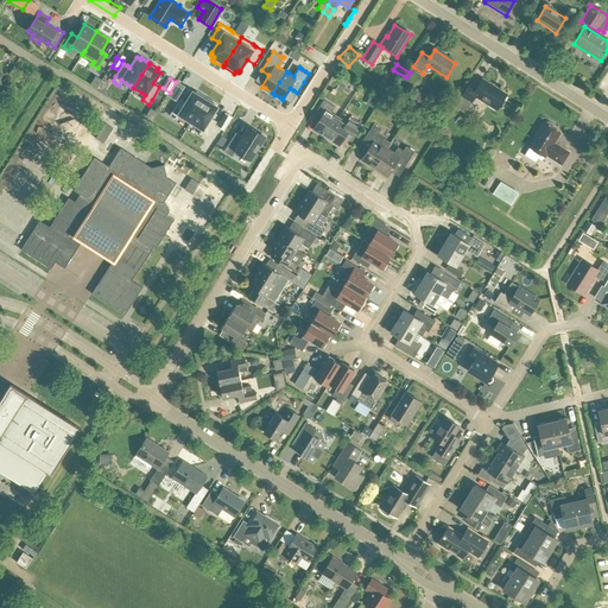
[(506,95),(482,80),(476,89),(469,84),(454,106),(464,113),(475,97),(496,111),(506,95)]
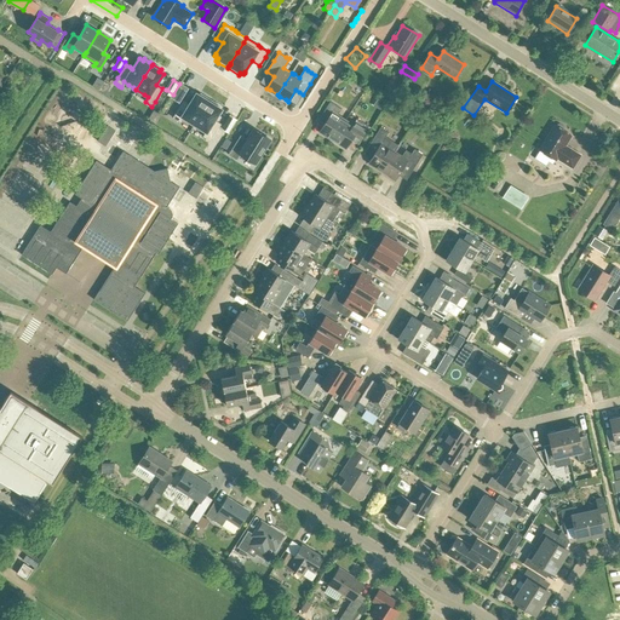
[(181,84),(172,98),(179,103),(188,89),(181,84)]
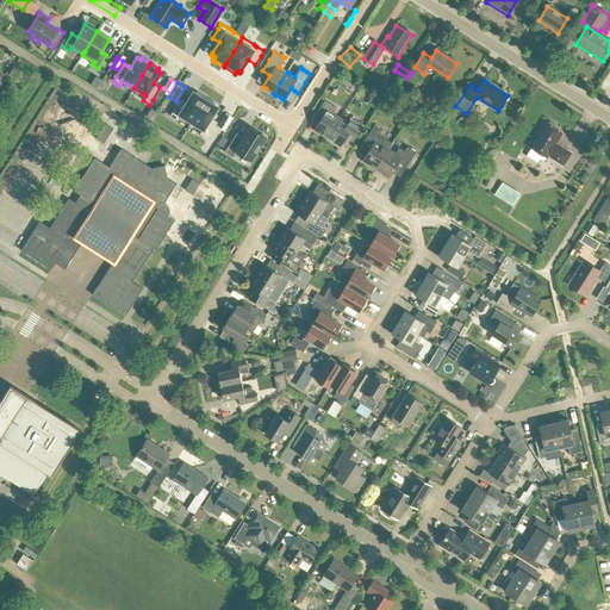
[(609,98),(609,87),(604,85),(599,92),(609,98)]
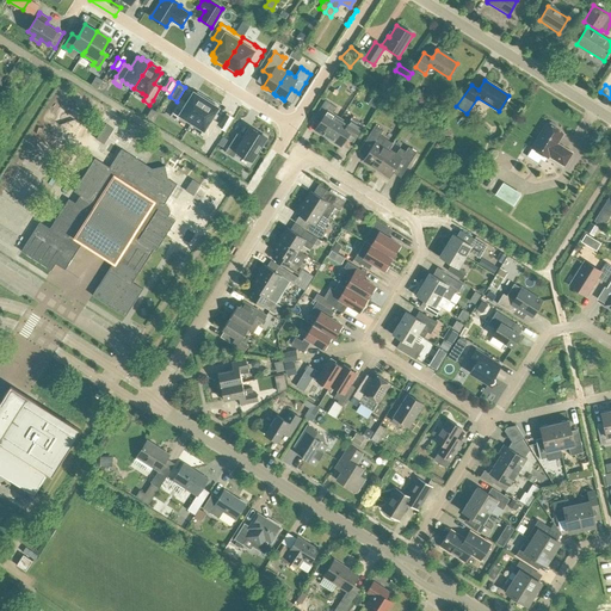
[(180,100),(171,117),(177,121),(179,118),(190,125),(192,123),(197,115),(198,112),(207,99),(198,93),(197,96),(193,93),(187,104),(180,100)]
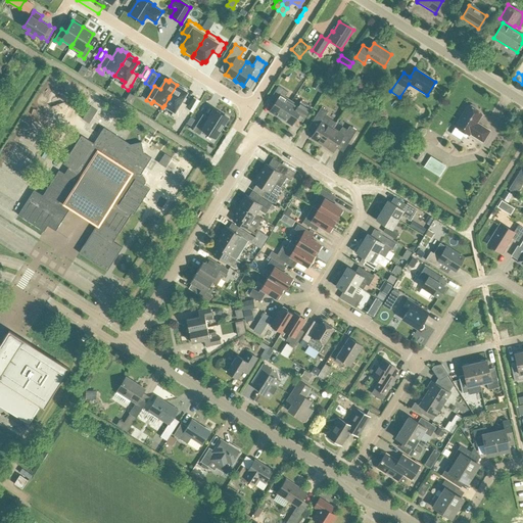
[(321,83),(316,90),(322,93),(326,87),(321,83)]
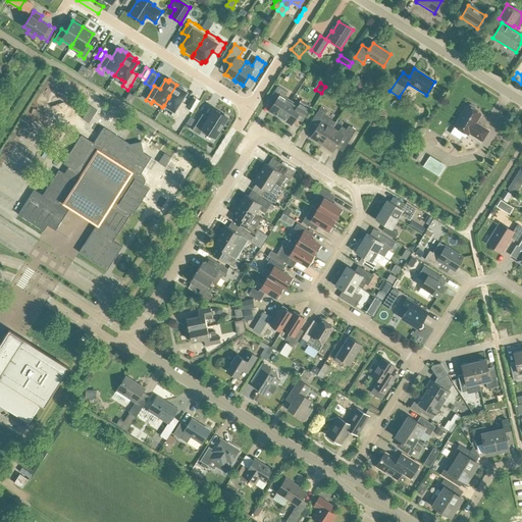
[(164,105),(162,107),(172,113),(170,115),(176,119),(186,105),(180,102),(186,93),(184,91),(185,89),(176,85),(169,96),(168,98),(164,105)]
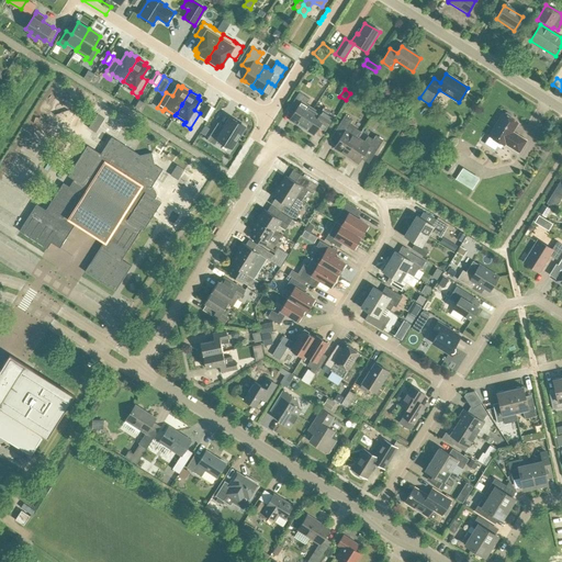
[(301,127),(313,109),(305,104),(310,99),(299,92),(291,105),(296,109),(289,120),(301,127)]
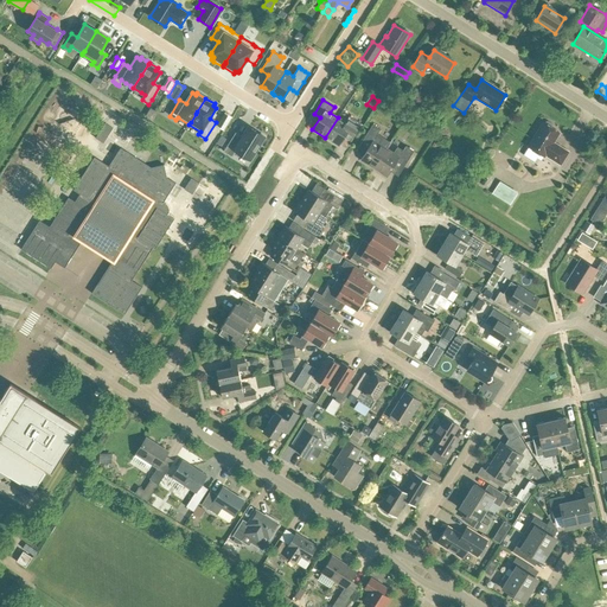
[(224,113),(216,126),(223,131),(231,116),(224,113)]
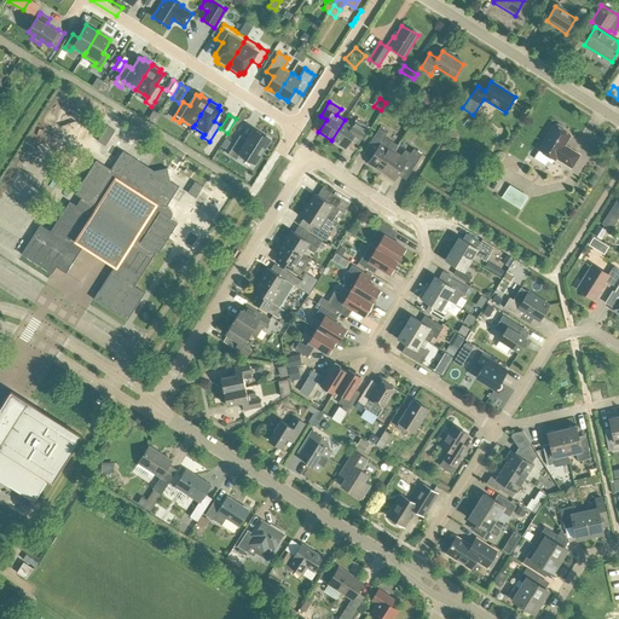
[(345,120),(331,140),(345,149),(350,142),(357,145),(368,126),(356,119),(352,125),(345,120)]
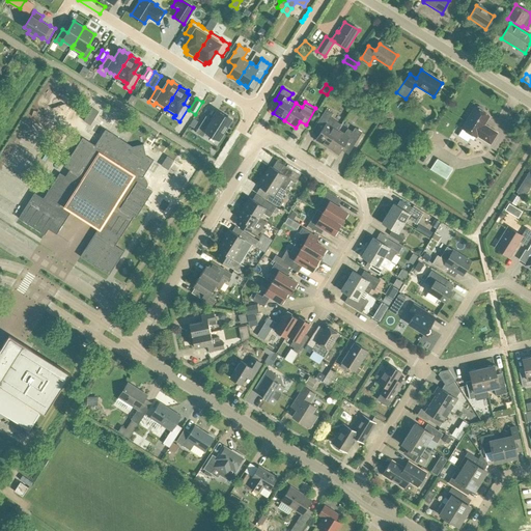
[(482,109),(479,106),(477,107),(476,108),(474,107),(462,129),(476,138),(477,136),(490,144),(497,133),(484,124),(490,116),(482,112),(483,110),(482,109)]
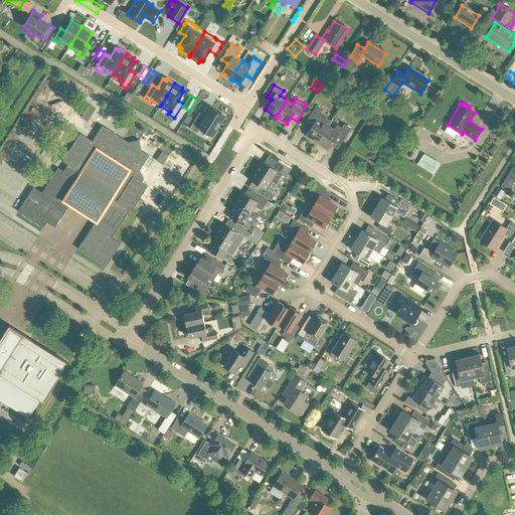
[(309,132),(306,136),(317,143),(327,126),(330,121),(324,117),(320,114),(322,110),(316,106),(308,118),(315,122),(309,132)]
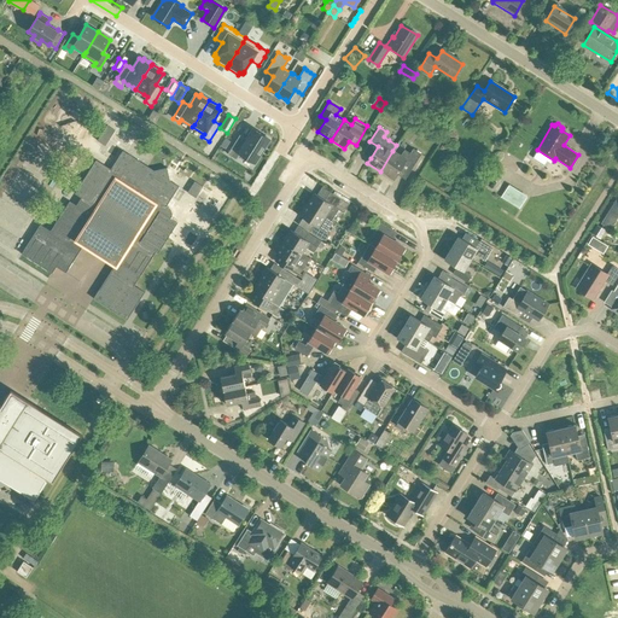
[(267,140),(251,130),(246,139),(243,145),(235,140),(226,156),(234,161),(238,155),(252,164),(267,140)]
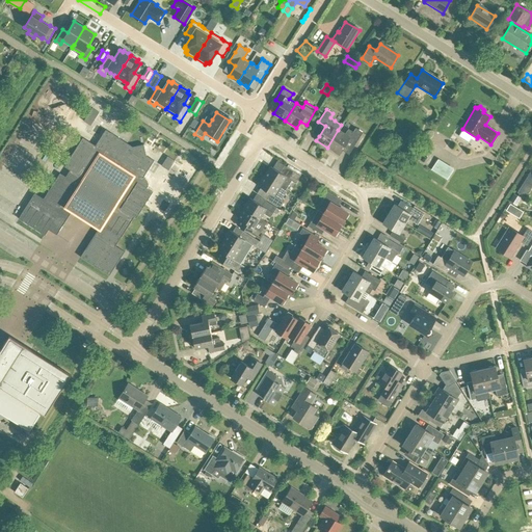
[(338,130),(327,148),(339,155),(342,150),(348,140),(354,144),(363,132),(355,128),(352,132),(348,129),(345,134),(338,130)]
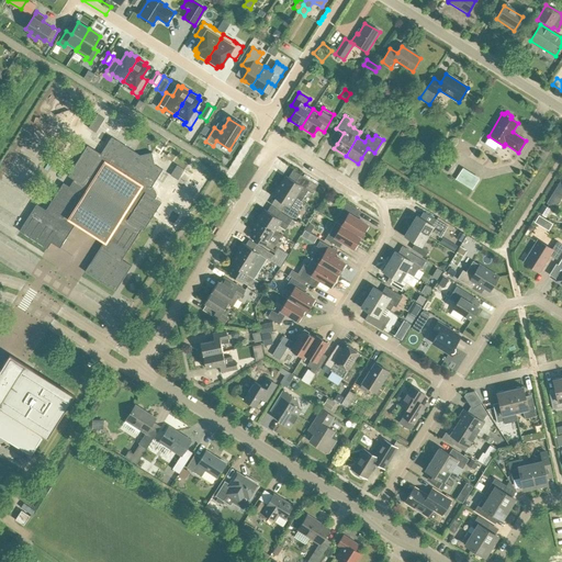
[(69,186),(63,182),(45,209),(36,202),(19,229),(47,247),(51,240),(59,247),(67,235),(70,229),(77,218),(107,237),(85,272),(114,291),(131,266),(121,259),(126,250),(132,243),(138,232),(141,228),(143,229),(150,217),(160,202),(154,198),(155,198),(155,197),(155,195),(156,193),(155,192),(155,191),(154,189),(153,188),(152,187),(150,187),(163,169),(155,165),(154,164),(152,153),(144,154),(139,155),(111,136),(100,153),(87,145),(68,173),(74,178),(69,186)]
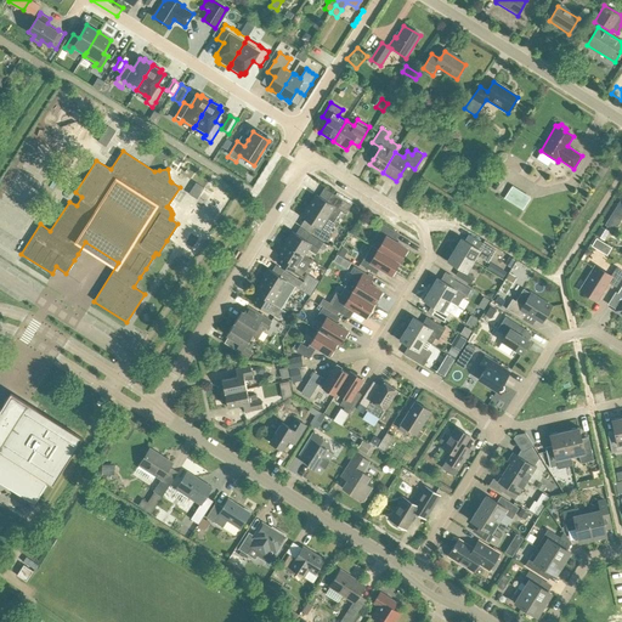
[(490,187),(480,201),(501,214),(509,201),(490,187)]
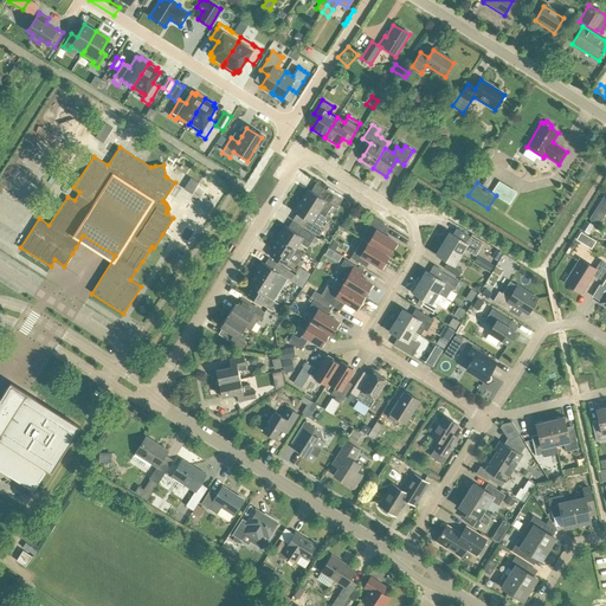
[(300,200),(320,213),(323,206),(330,211),(334,206),(336,208),(342,200),(323,188),(318,197),(307,189),(300,200)]
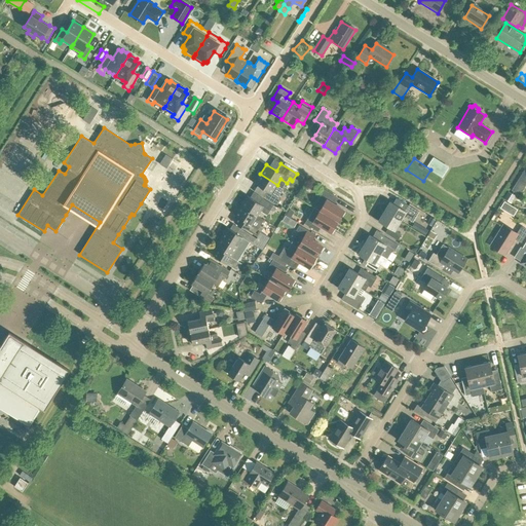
[(277,185),(260,174),(255,183),(266,191),(263,196),(276,205),(280,199),(277,198),(280,194),(273,190),(277,185)]
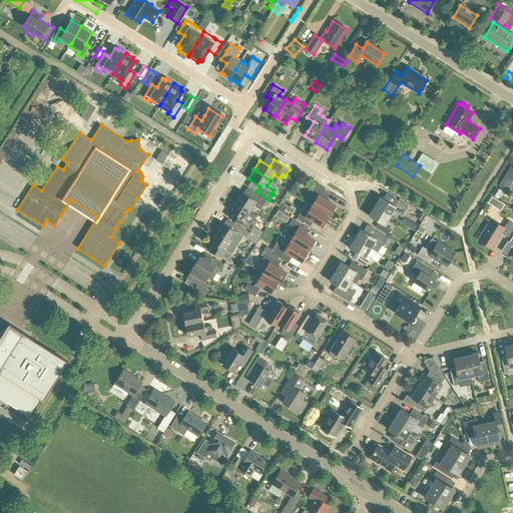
[(512,177),(506,173),(499,185),(506,190),(512,178),(512,177)]
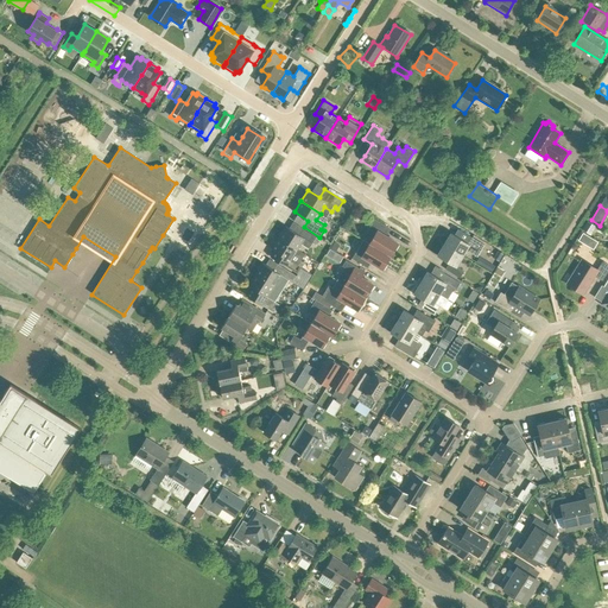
[(369,244),(390,257),(398,244),(384,235),(388,227),(374,219),(366,232),(374,235),(369,244)]
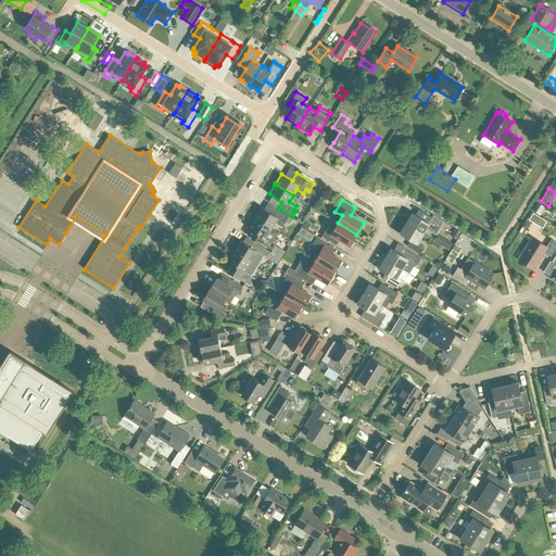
[(540,215),(544,207),(536,203),(532,211),(540,215)]
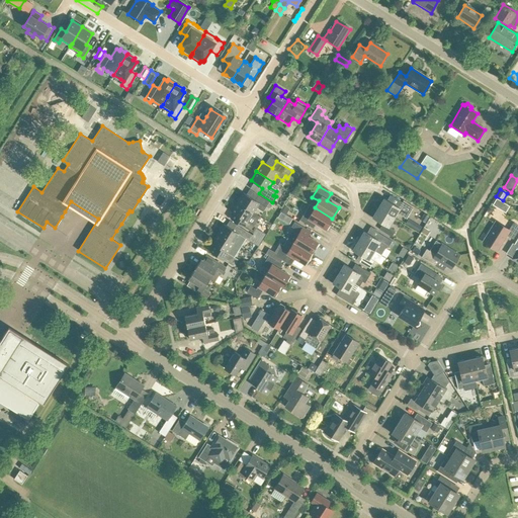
[(262,211),(265,207),(268,209),(272,203),(258,195),(255,200),(243,192),(237,201),(253,212),(256,208),(262,211)]
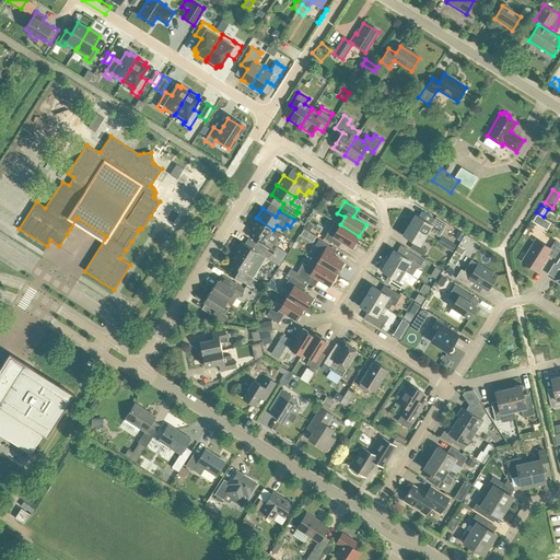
[(408,225),(426,235),(429,231),(439,236),(445,225),(434,219),(431,224),(415,214),(408,225)]
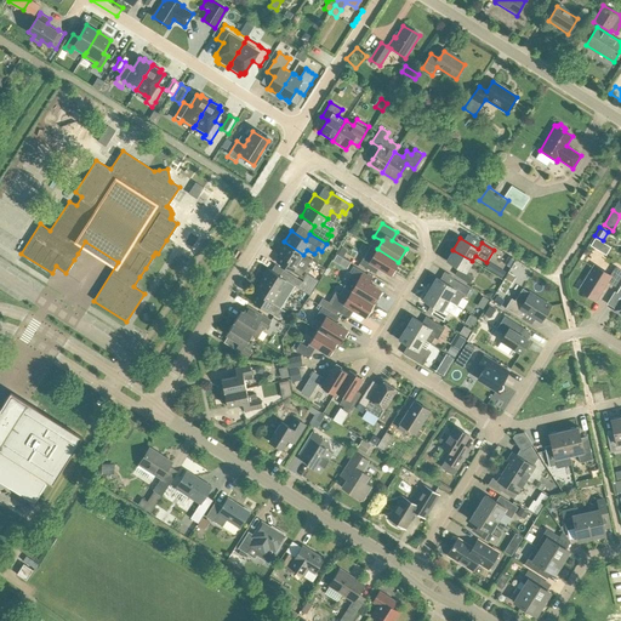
[(300,261),(303,255),(284,241),(277,254),(279,255),(275,261),(284,267),(303,280),(311,268),(300,261)]
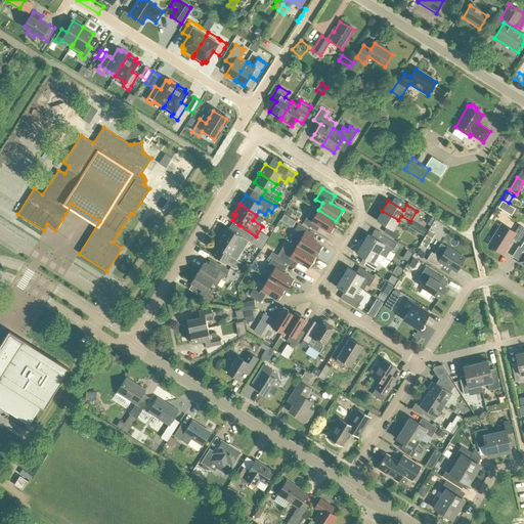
[(492,218),(497,210),(491,206),(486,214),(492,218)]
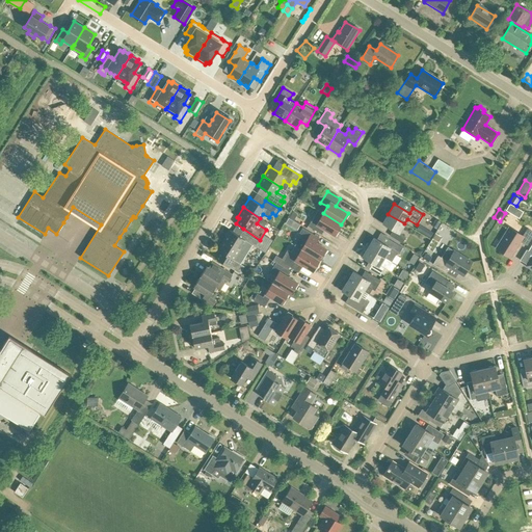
[(512,216),(520,219),(523,212),(516,209),(512,216)]
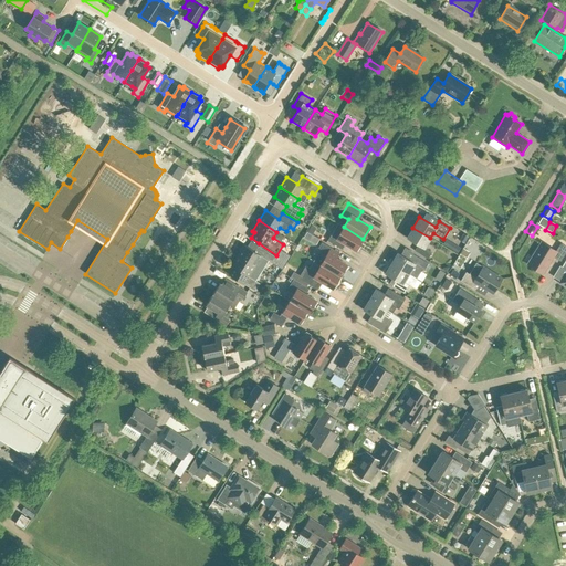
[(363,239),(344,227),(338,223),(327,240),(339,248),(343,242),(356,250),(363,239)]
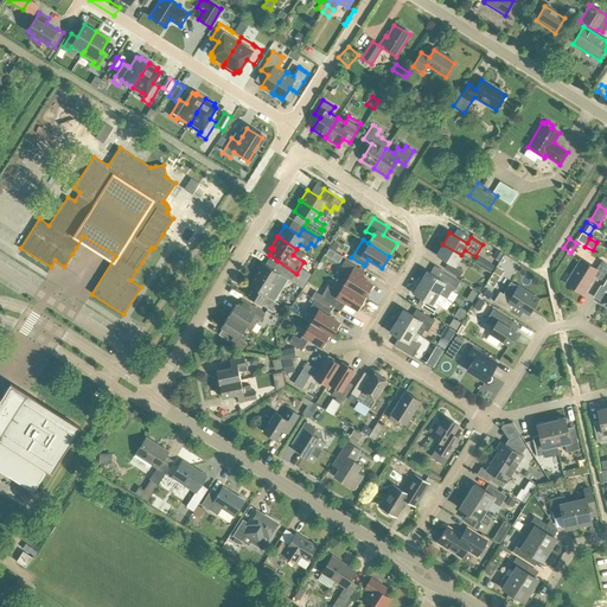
[(455,267),(461,255),(442,244),(436,255),(448,262),(445,269),(459,278),(462,270),(455,267)]
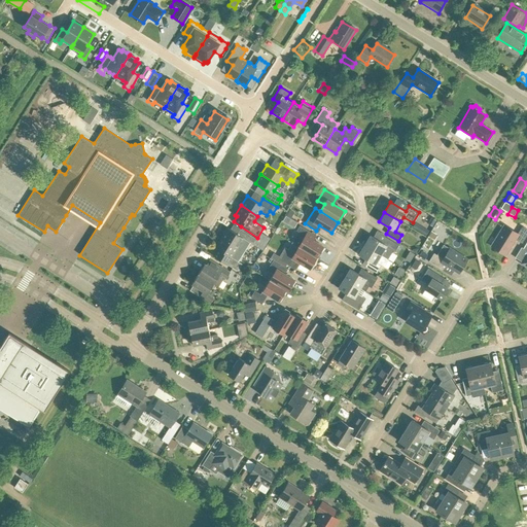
[(217,219),(222,226),(232,221),(226,213),(217,219)]
